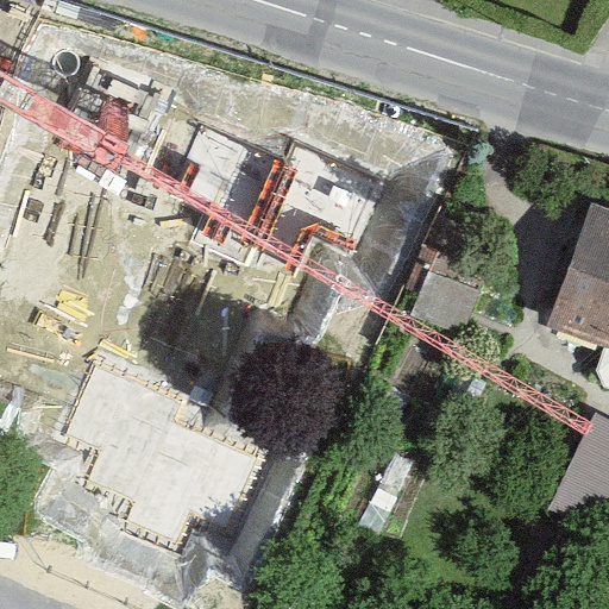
[(79,94),(0,58),(0,154),(2,149),(46,168),(79,94)]
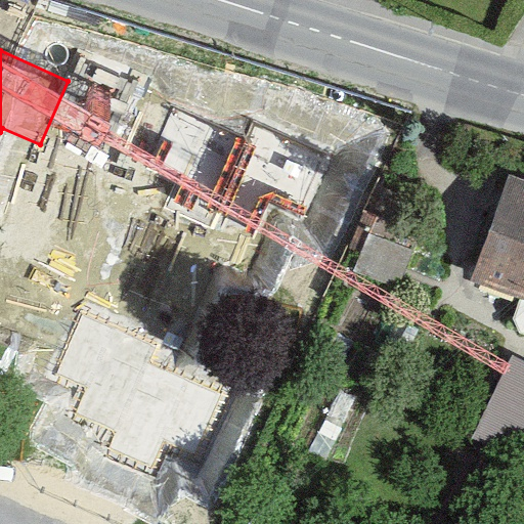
[(244,138),(172,105),(143,168),(175,182),(165,206),(206,224),(211,211),(244,138)]
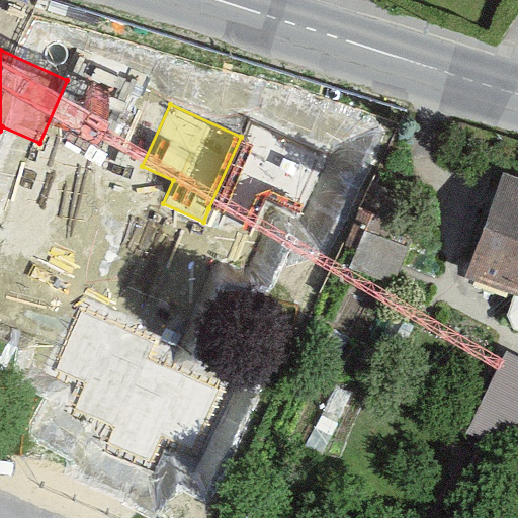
[(330,154),(249,117),(241,137),(208,208),(252,228),(264,199),(301,217),(330,154)]
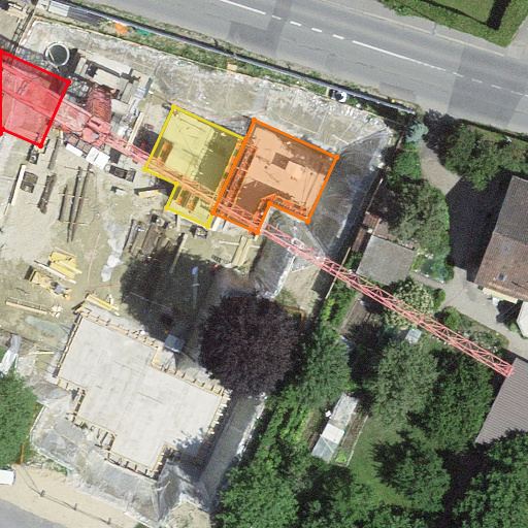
[(527,187),(510,180),(477,276),(527,294),(527,187)]
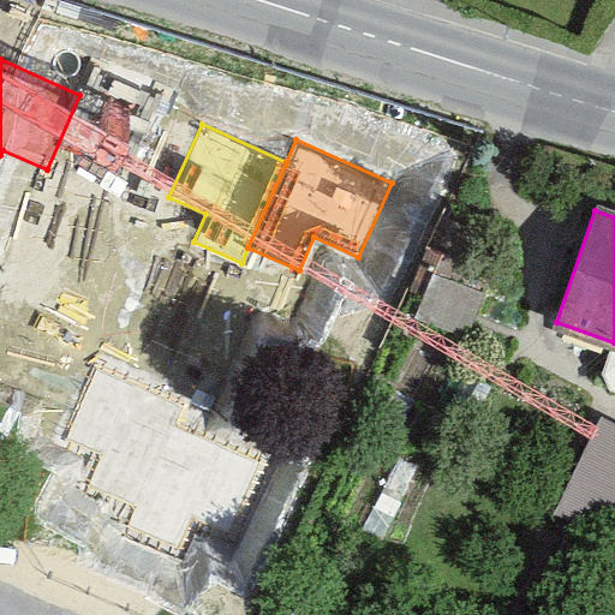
[(446,252),(430,245),(408,292),(425,299),(437,273),(446,252)]
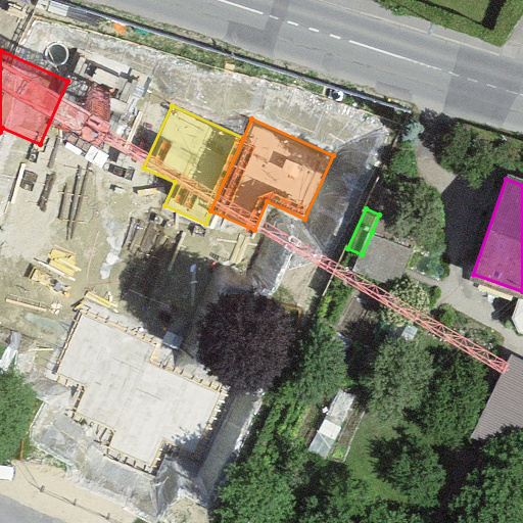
[(382,237),(372,232),(362,254),(355,270),(397,287),(401,276),(406,268),(413,249),(382,237)]
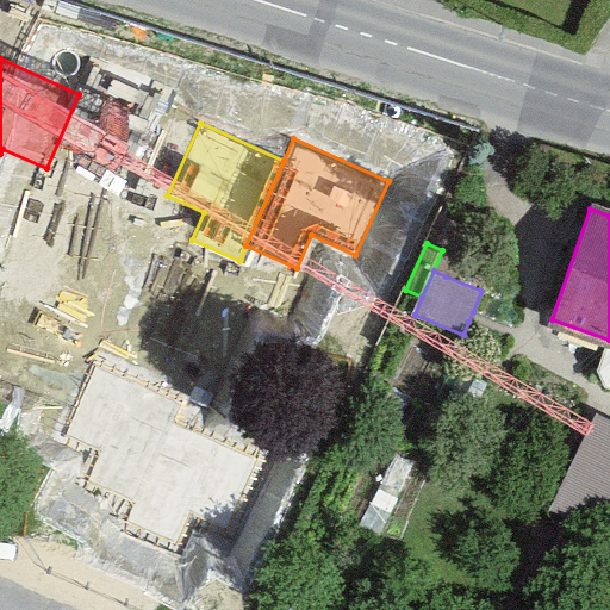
[(98,361),(62,441),(97,456),(86,481),(134,503),(172,421),(181,398),(98,361)]
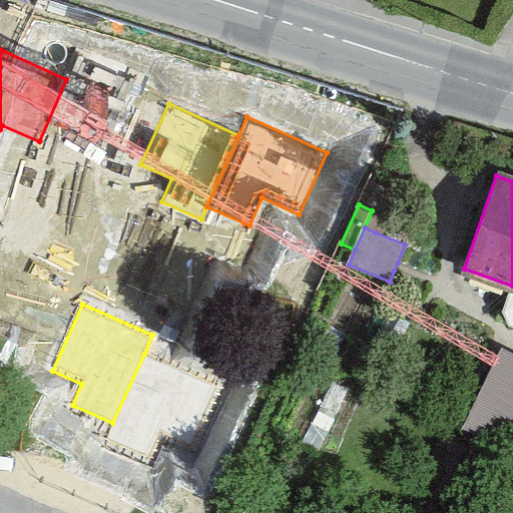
[(512,450),(512,355),(500,350),(495,361),(464,432),(512,453),(512,450)]
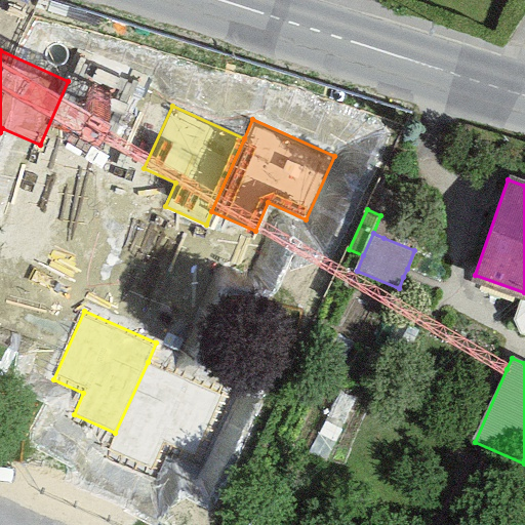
[(200,463),(229,397),(148,362),(115,433),(109,448),(154,469),(163,447),(200,463)]
